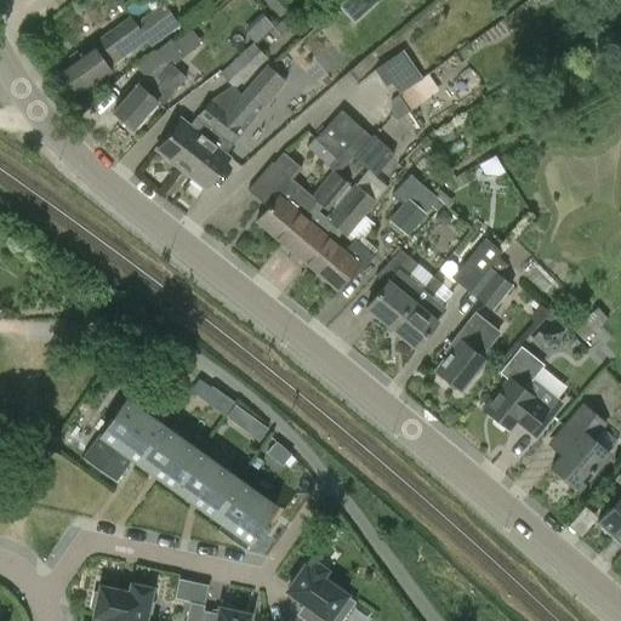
[(142,0),(151,11),(161,4),(159,0),(142,0)]
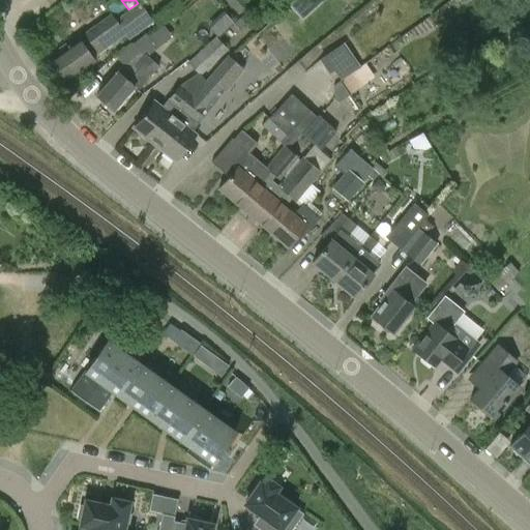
[(154,18),(159,24),(182,6),(177,0),(154,18)]
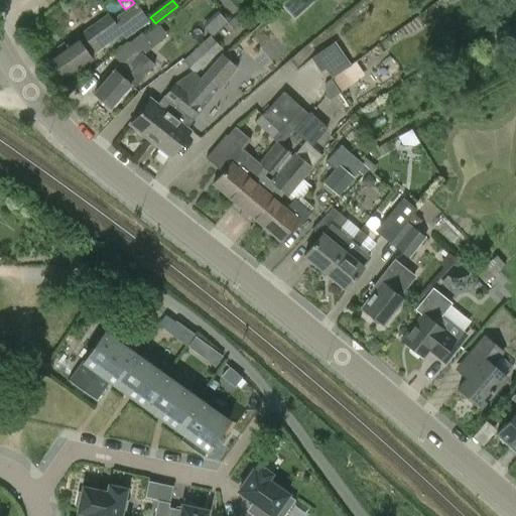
[(208,28),(223,15),(209,0),(200,0),(190,9),(208,28)]
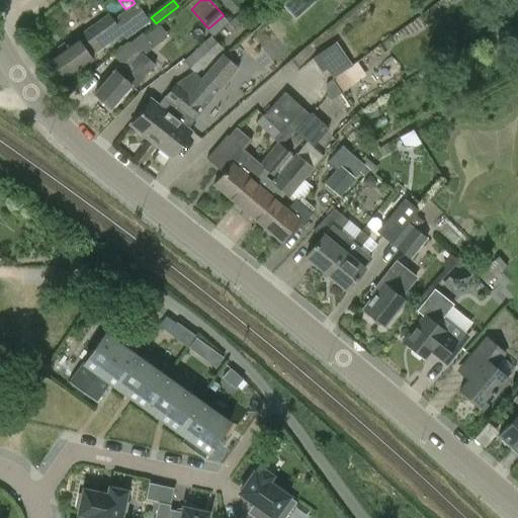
[(65,79),(93,58),(93,57),(109,45),(122,35),(126,40),(150,22),(138,5),(128,12),(115,21),(109,13),(78,36),(49,57),(65,79)]
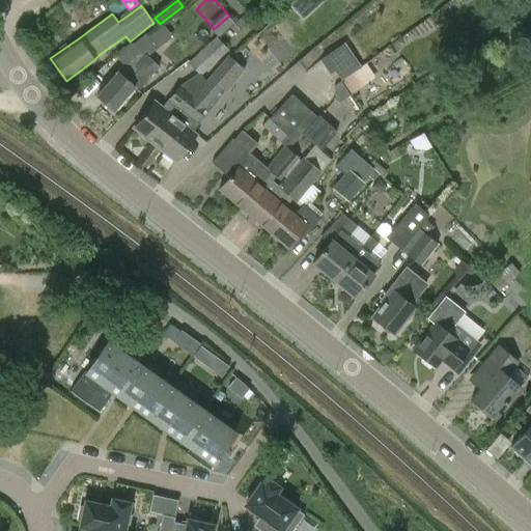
[(233,23),(241,31),(248,25),(242,17),(233,23)]
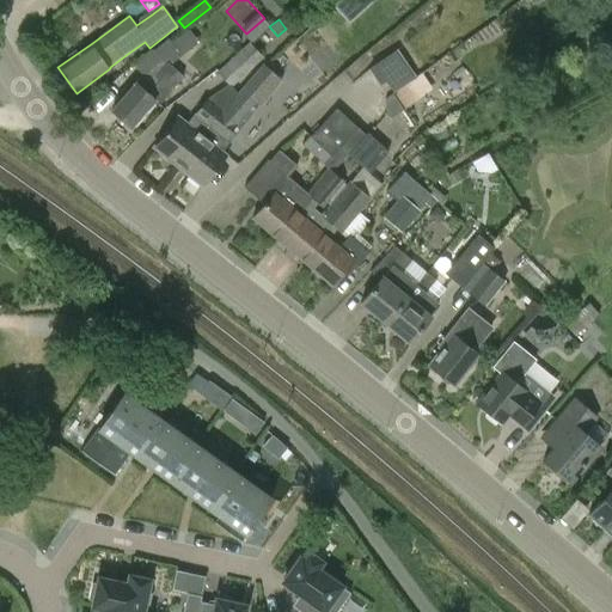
[(141,77),(135,83),(111,110),(130,127),(154,101),(158,104),(171,90),(182,77),(171,68),(163,61),(177,49),(167,38),(133,67),(141,77)]
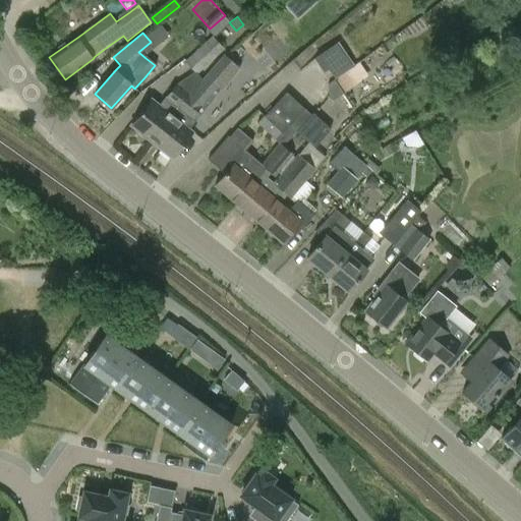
[(198,75),(225,50),(213,37),(185,62),(198,75)]
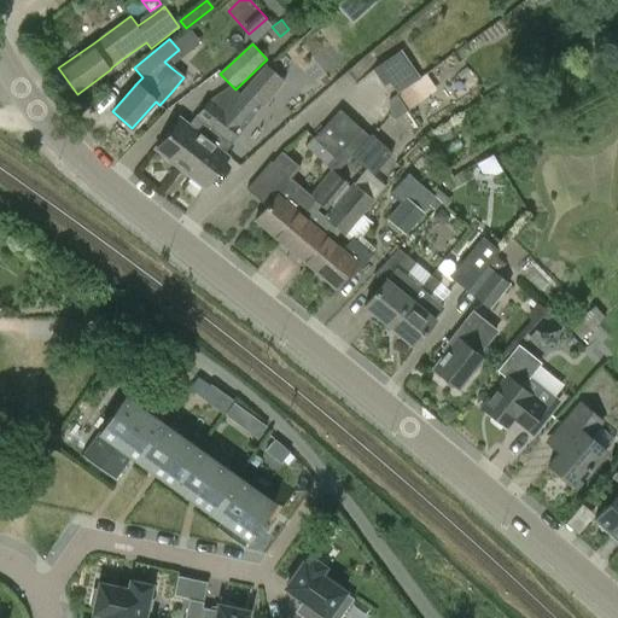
[(400,51),(372,70),(384,86),(389,82),(396,93),(420,76),(409,62),(420,54),(413,45),(402,53),(400,51)]
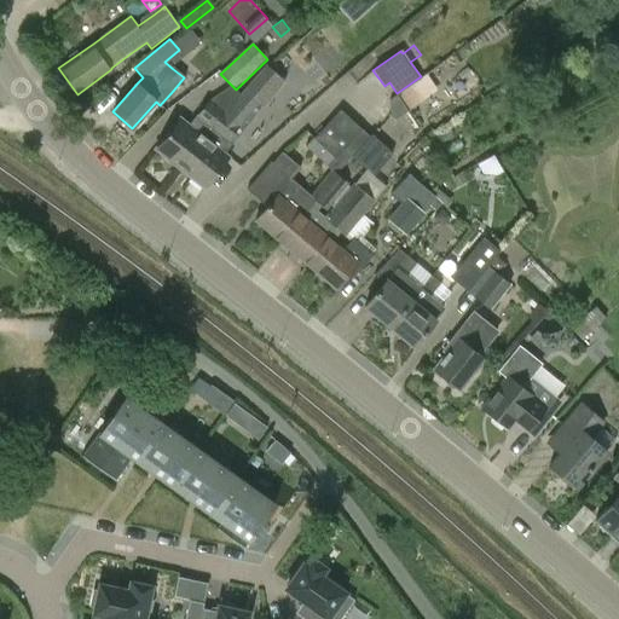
[(224,113),(212,127),(229,142),(260,103),(266,108),(285,82),(266,65),(225,114),(224,113)]
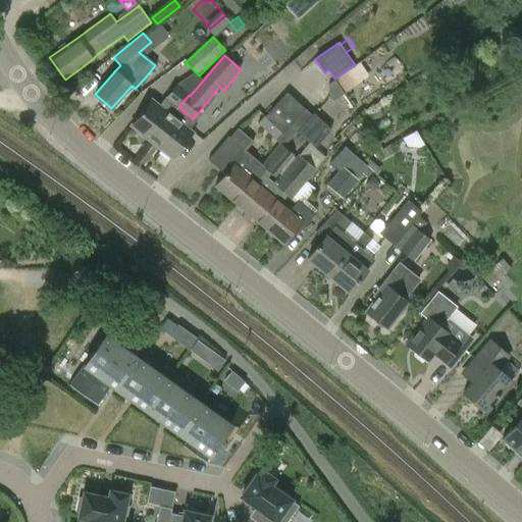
[(335,80),(345,94),(369,76),(360,63),(335,80)]
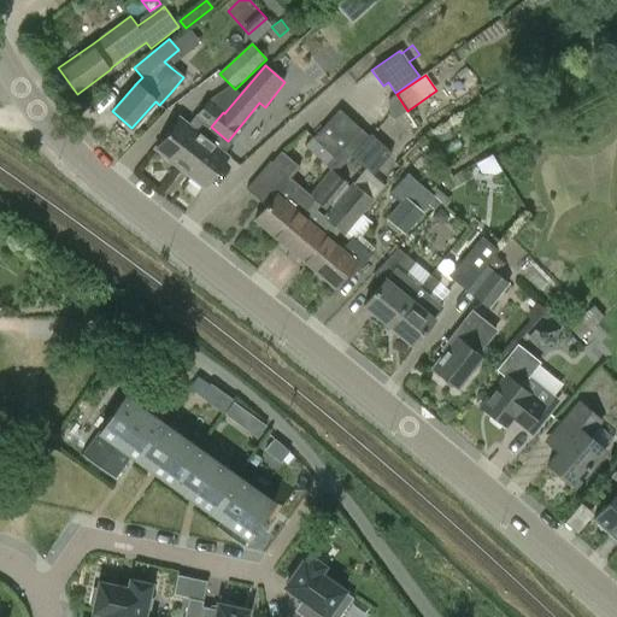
[(211,127),(223,112),(207,100),(195,116),(211,127)]
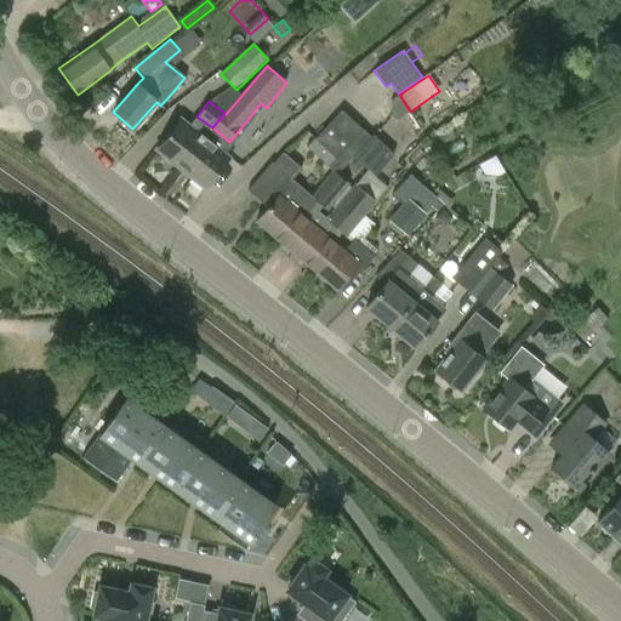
[(307,148),(337,175),(354,158),(371,137),(341,109),(307,148)]
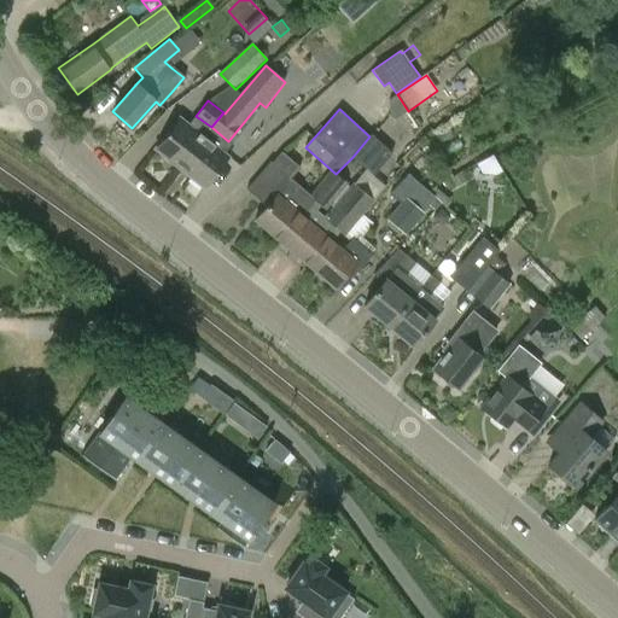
[(179,117),(155,149),(179,168),(211,127),(196,116),(188,124),(179,117)]
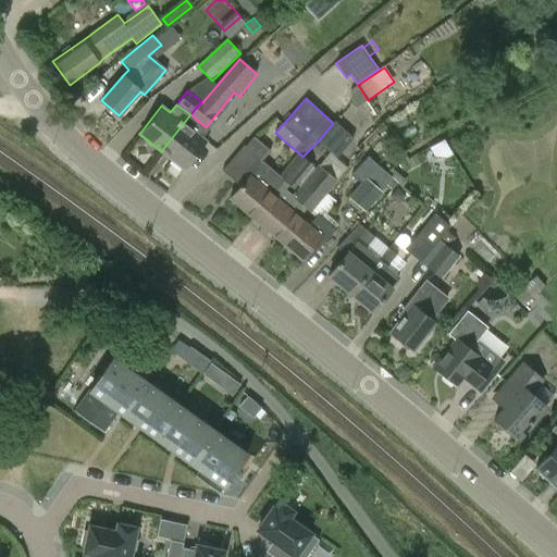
[(190,114),(161,151),(184,169),(206,141),(199,135),(206,127),(190,114)]
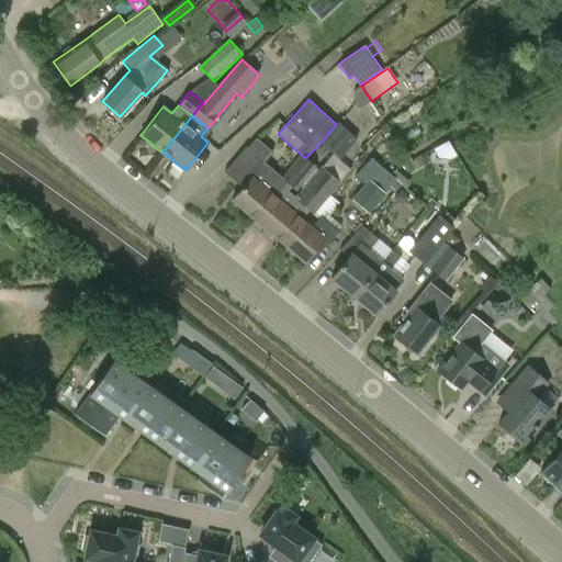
[(337,122),(336,124),(321,143),(339,159),(357,139),(337,122)]
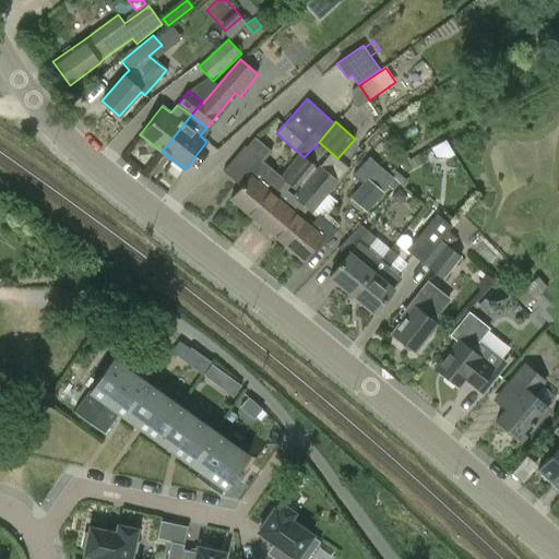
[(305,158),(304,157),(300,156),(282,179),(269,169),(265,173),(259,167),(262,163),(244,147),(223,171),(237,183),(241,179),(245,182),(230,199),(253,218),(305,158)]
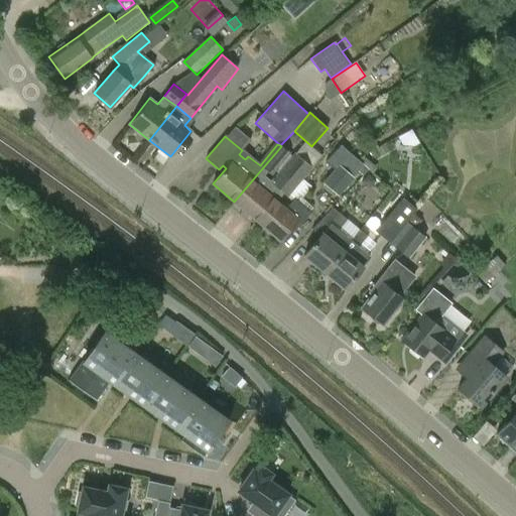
[(281,146),(234,202),(258,223),(307,165),(296,156),(272,185),(263,178),(268,173),(272,176),(290,154),(281,146)]
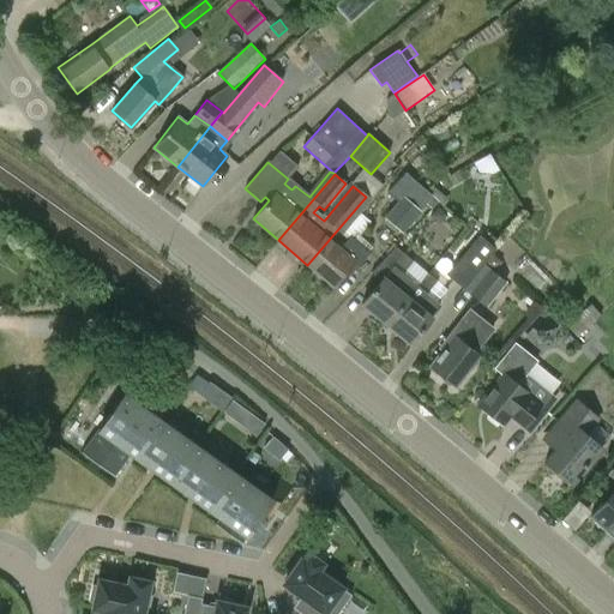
[(434,182),(431,178),(420,182),(423,188),(434,182)]
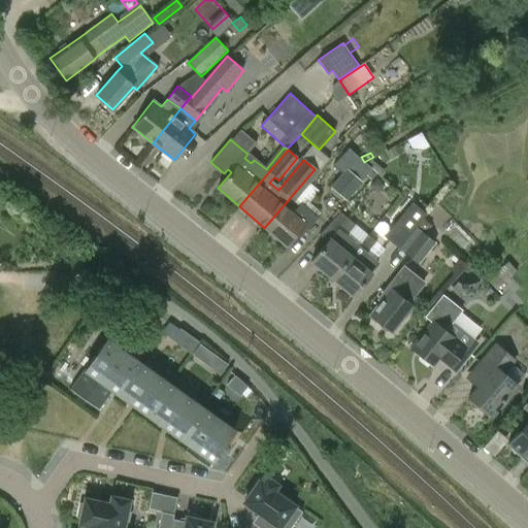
[(342,173),(330,187),(347,201),(363,182),(347,168),(345,169),(342,173)]
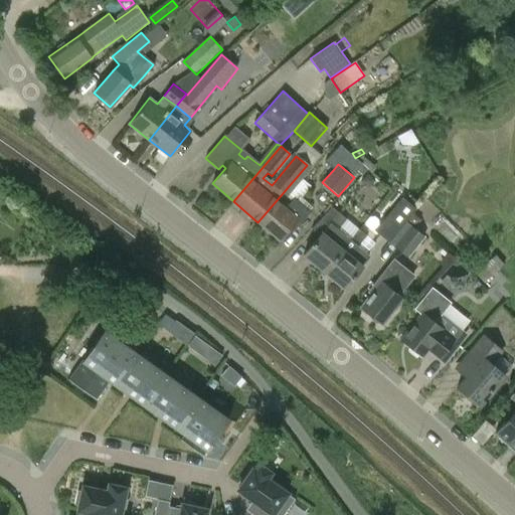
[(294,221),(298,225),(309,212),(294,198),(286,208),(278,201),(284,193),(288,197),(312,169),(307,165),(258,222),(278,239),(294,221)]
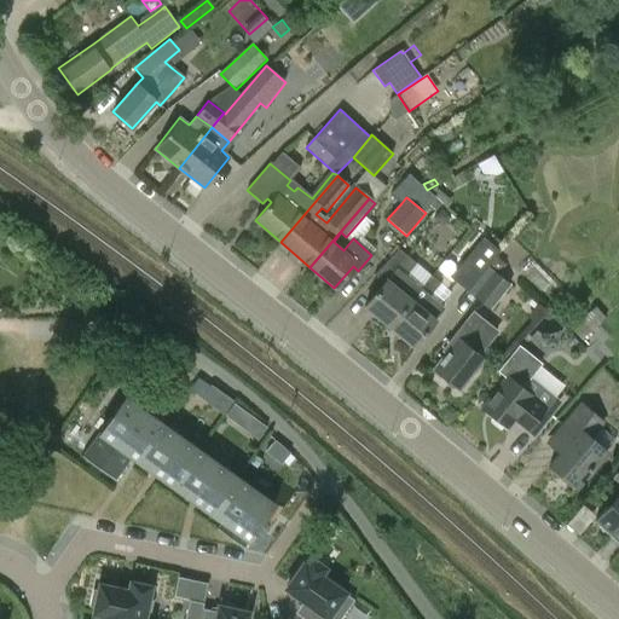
[(450,219),(443,212),(435,220),(440,225),(444,225),(450,219)]
